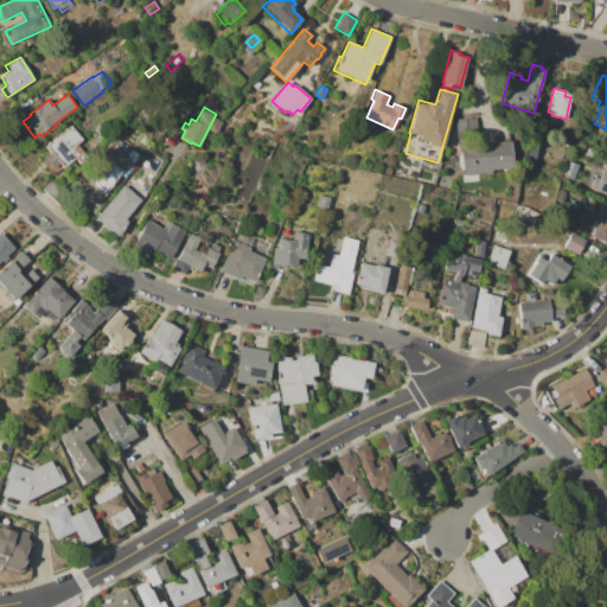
[(461,153),(458,153),(455,119),(474,117),(475,144),(511,141),(513,168),(490,170),(491,173),(462,174),(461,153)]
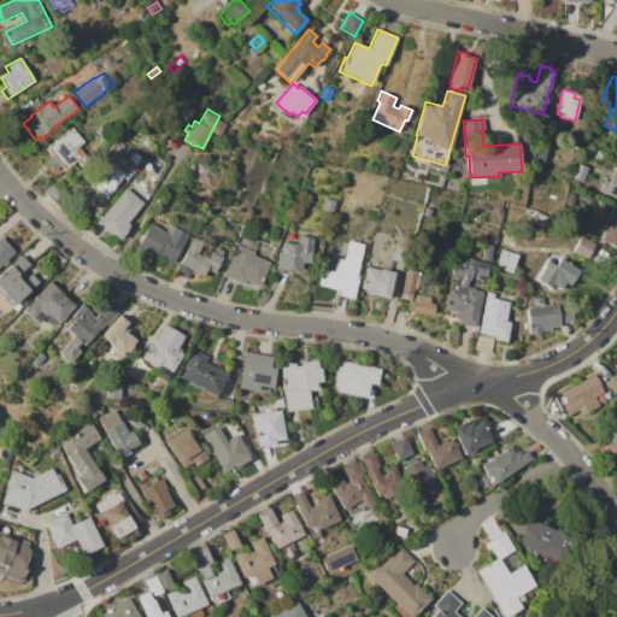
[(84,153),(54,178),(41,164),(52,156),(46,150),(72,128),(84,142),(78,147),(84,153)]
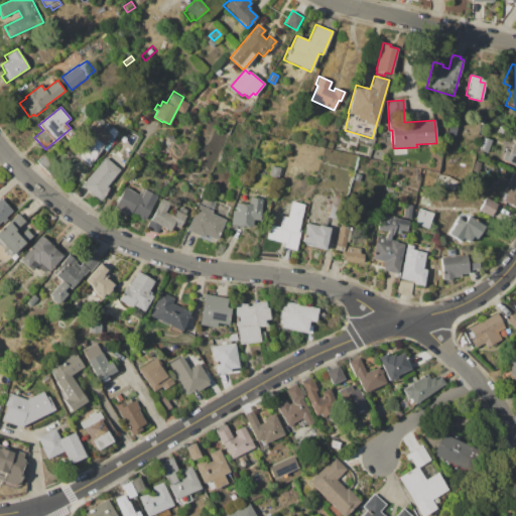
[(95,121),(99,116),(119,132),(112,140),(111,138),(89,166),(76,156),(92,135),(85,130),(93,120),(95,121)]
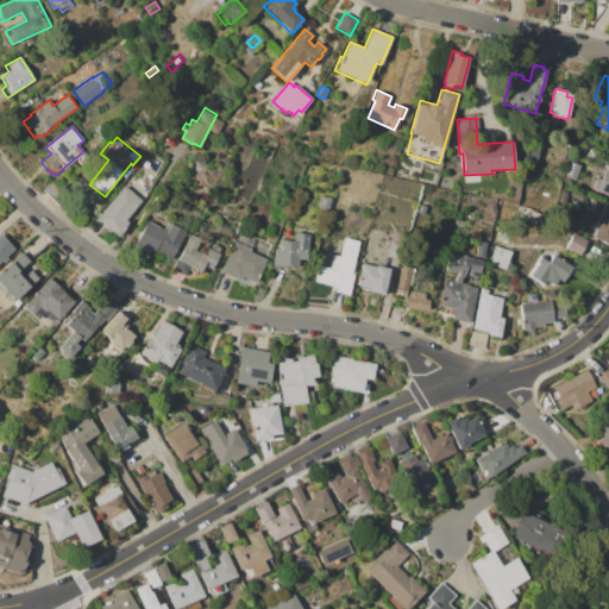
[(193,162),(198,154),(207,157),(202,167),(193,162)]
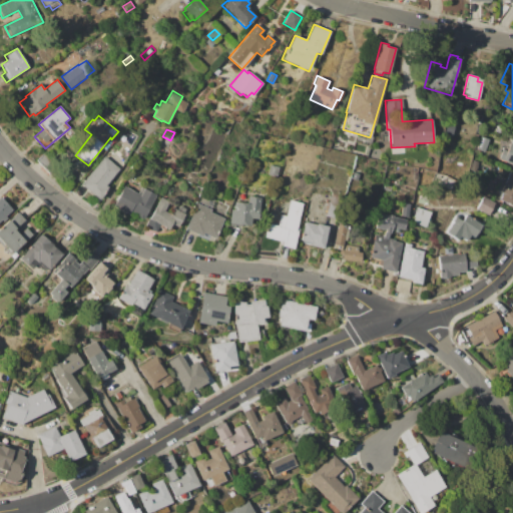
[(480,135),(489,139),(484,152),(475,148),(480,135)]
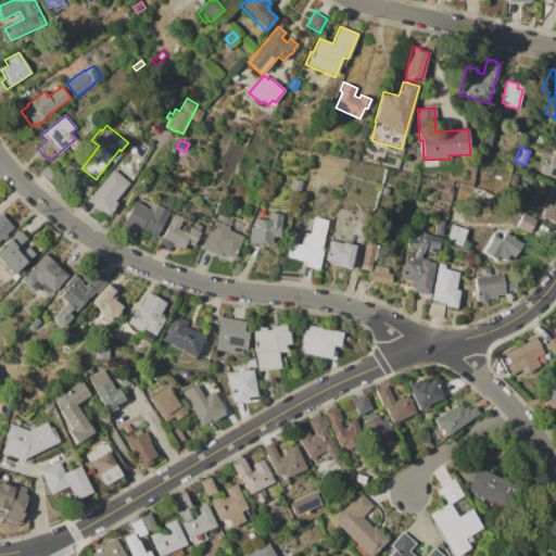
[(555,179),(541,173),(545,162),(550,164),(555,148),(555,179)]
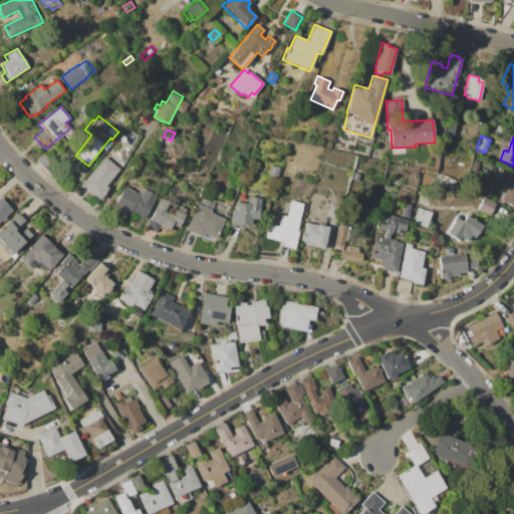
[(81,184),(104,157),(118,169),(108,181),(109,182),(105,187),(108,189),(98,200),(81,184)]
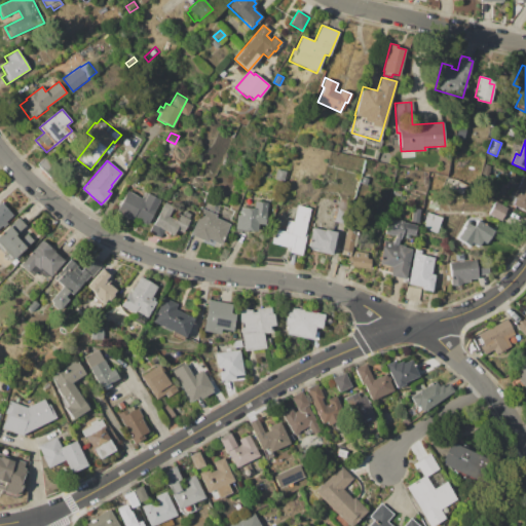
[(491,173),(493,167),(500,171),(498,176),(491,173)]
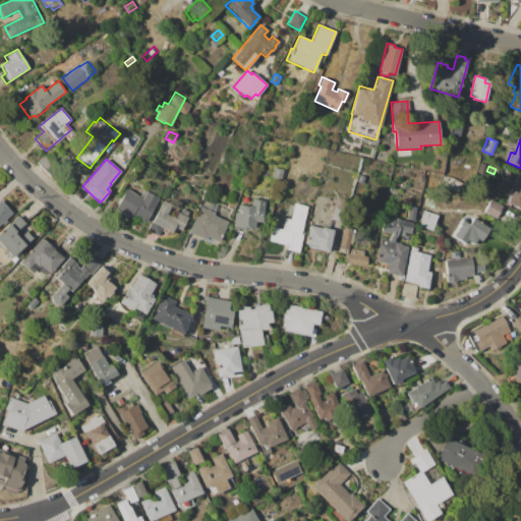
[(274,167),(284,169),(282,178),(272,175),(274,167)]
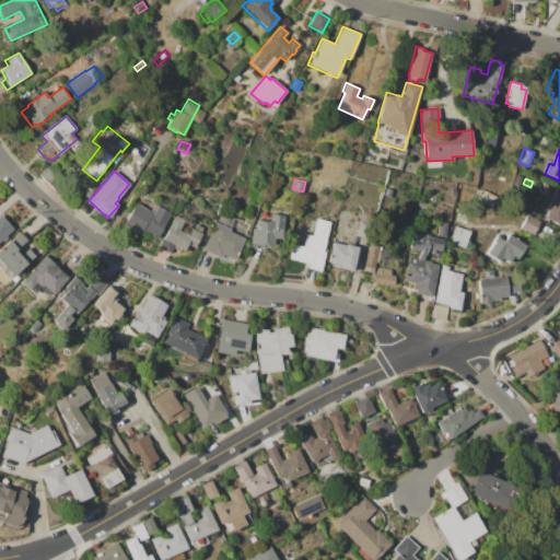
[(529,189),(523,202),(513,198),(518,184),(529,189)]
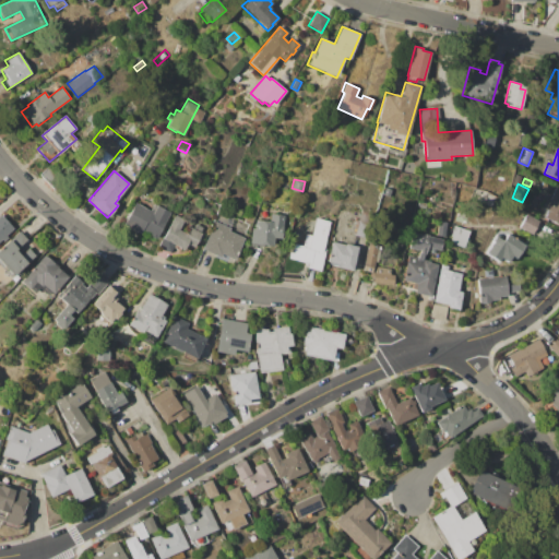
[(558,225),(544,218),(547,211),(540,207),(545,199),(549,201),(556,188),(558,189),(558,225)]
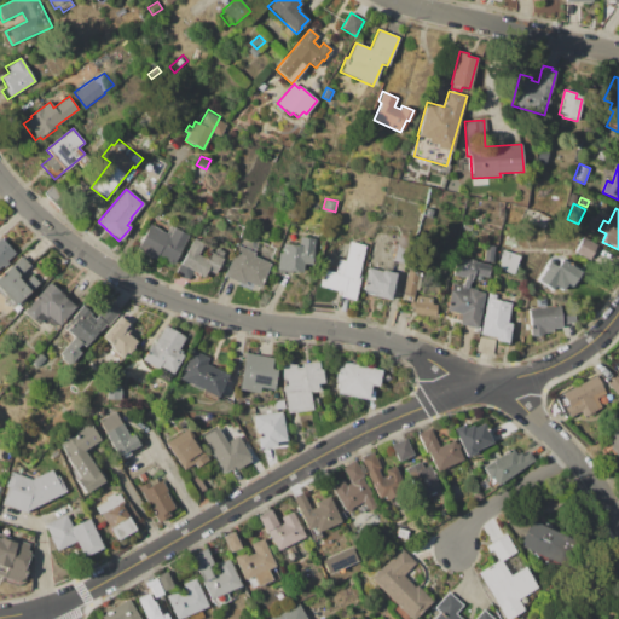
[(157,256),(156,259),(137,249),(150,224),(166,232),(171,225),(189,233),(173,264),(157,256)]
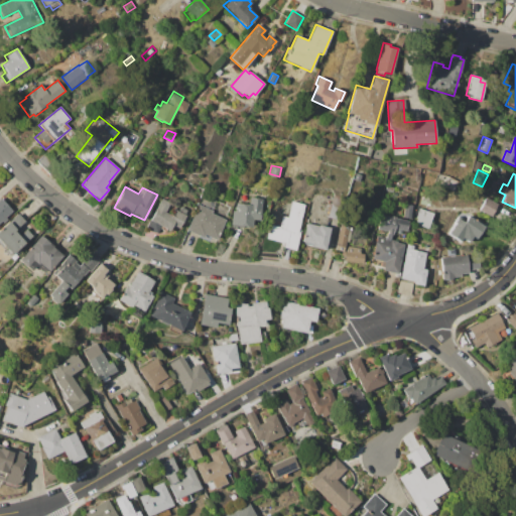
[(212,214),(226,220),(216,240),(205,235),(203,239),(192,234),(192,233),(186,230),(199,204),(199,205),(204,195),(216,201),(212,211),(213,211),(212,214)]
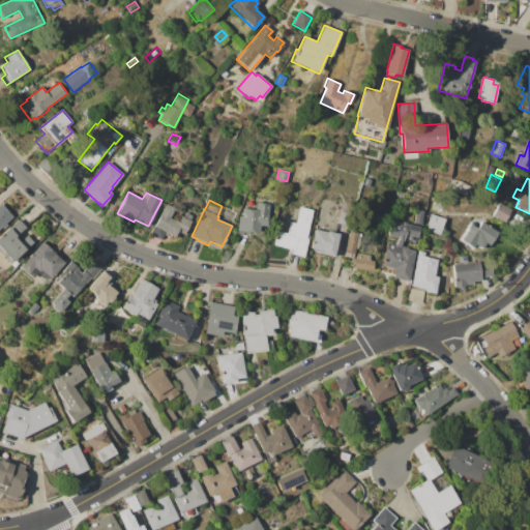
[(343,200),(352,202),(346,226),(337,224),(343,200)]
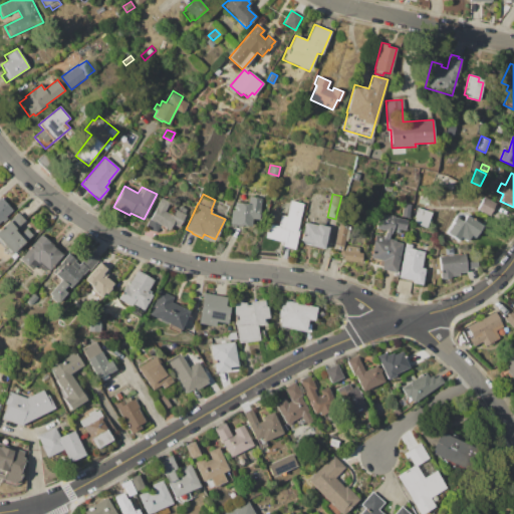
[(0,197),(1,197),(13,210),(0,221),(0,197)]
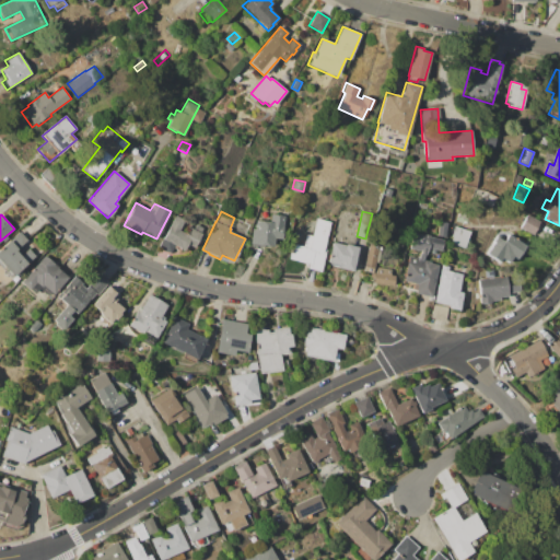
[(181,230),(187,233),(190,226),(194,229),(196,224),(202,229),(200,232),(202,233),(194,248),(187,245),(183,252),(175,246),(171,254),(161,247),(159,246),(176,214),(185,220),(181,230)]
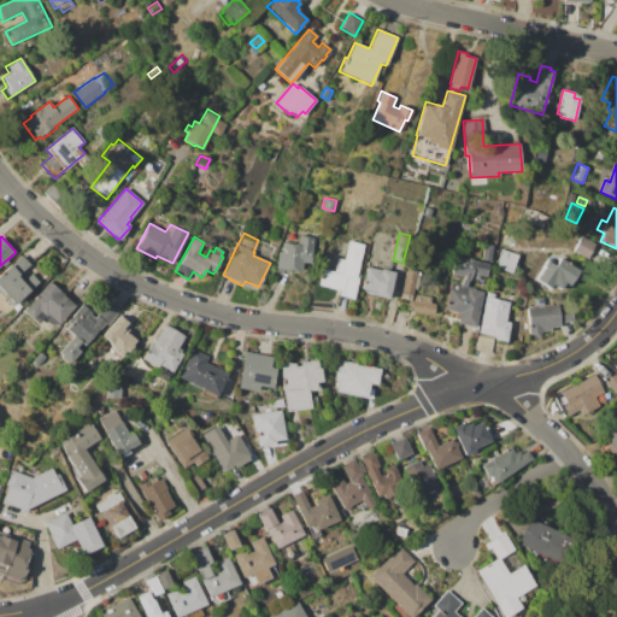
[(301,263),(301,272),(275,270),(277,251),(282,252),(282,242),(298,245),(299,236),(313,238),(311,264),(301,263)]
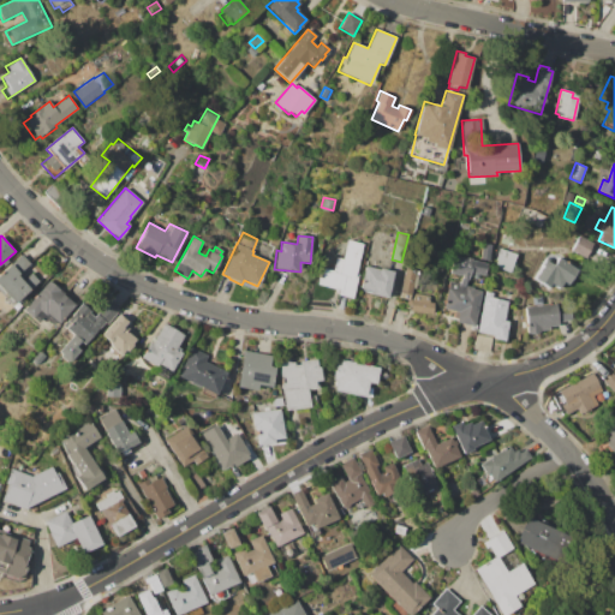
[(578,236),(595,244),(587,258),(571,250),(578,236)]
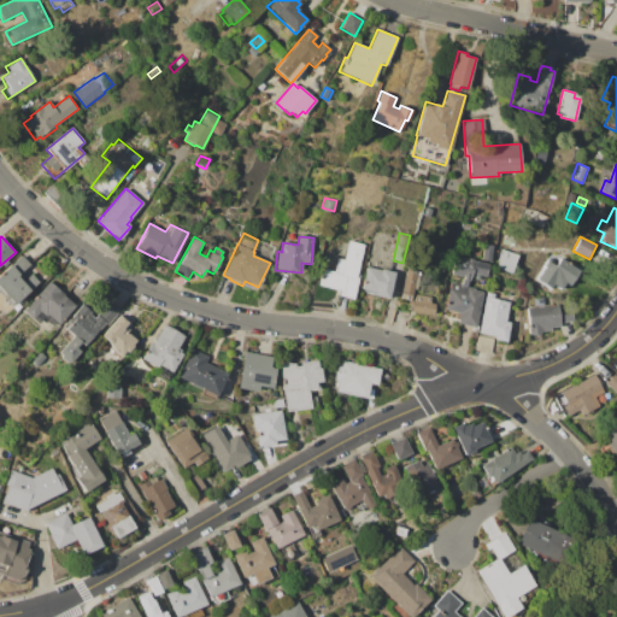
[(364,245),(357,274),(359,274),(353,299),(339,295),(340,291),(318,285),(323,269),(334,271),(338,258),(344,259),(350,241),(364,245)]
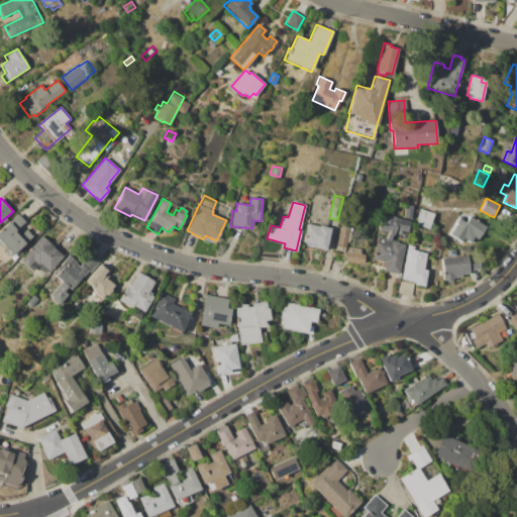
[(405,204),(413,205),(411,219),(404,218),(405,204)]
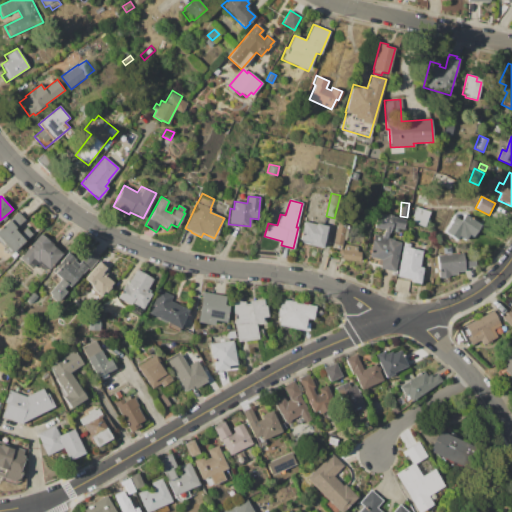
[(414,218),(412,217),(416,206),(430,211),(424,227),(412,223),(414,218)]
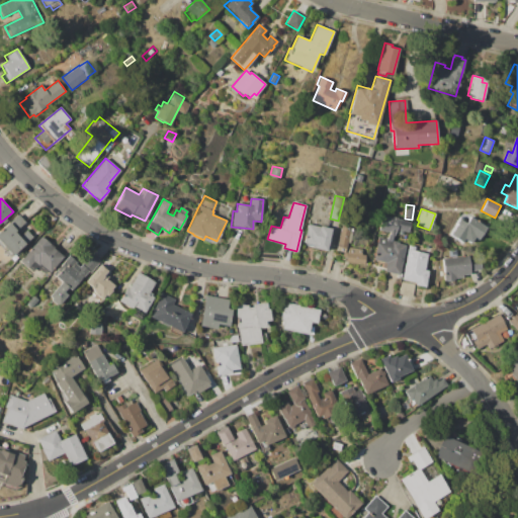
[(0,254),(4,250),(0,245),(0,230),(18,214),(24,222),(15,231),(20,236),(27,229),(33,236),(12,255),(11,254),(5,259),(0,254)]
